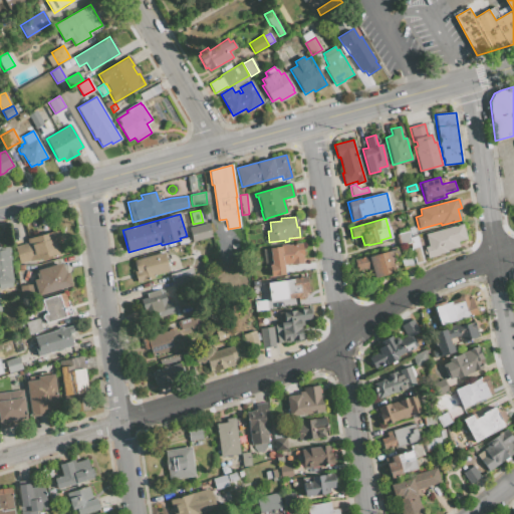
[(193,242),(212,237),(209,223),(189,228),(193,242)]
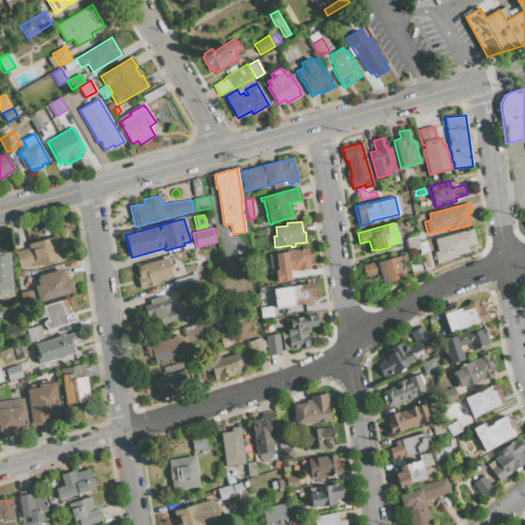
[(435,239),(438,251),(434,252),(437,264),(448,260),(448,259),(456,257),(456,255),(469,252),(468,247),(477,244),(472,229),(435,239)]
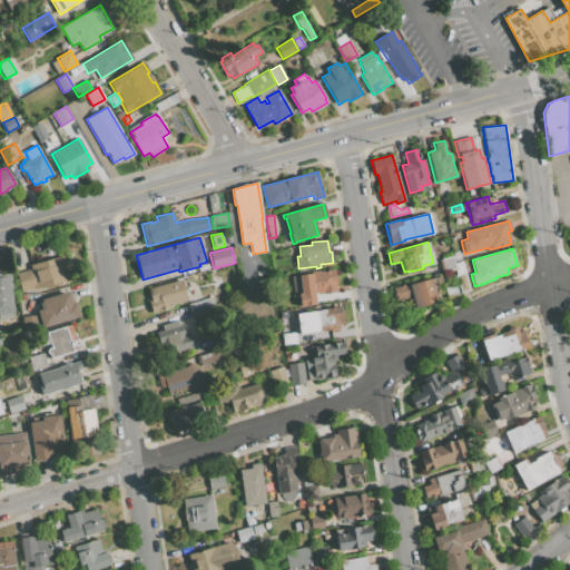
[(459,252),(461,261),(454,263),(452,253),(459,252)]
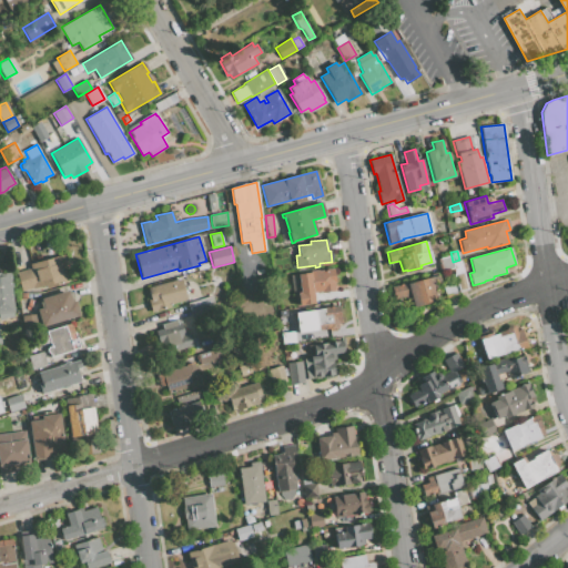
[(22,291),(33,287),(34,288),(44,285),(46,288),(68,283),(63,270),(69,269),(64,255),(30,265),(31,269),(17,273),(22,291)]
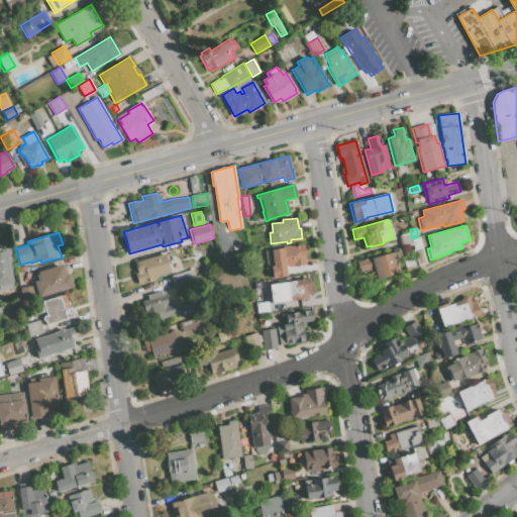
[(402,246),(412,243),(411,239),(409,233),(399,236),(402,246)]
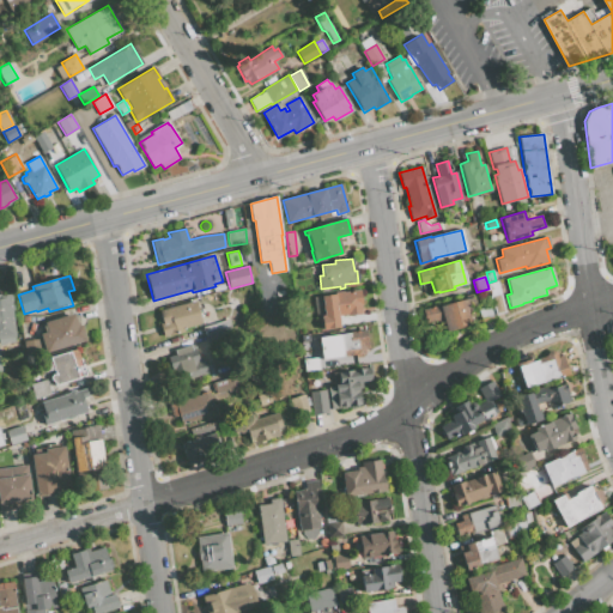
[(496,315),(505,313),(496,281),(487,284),(489,289),(496,315)]
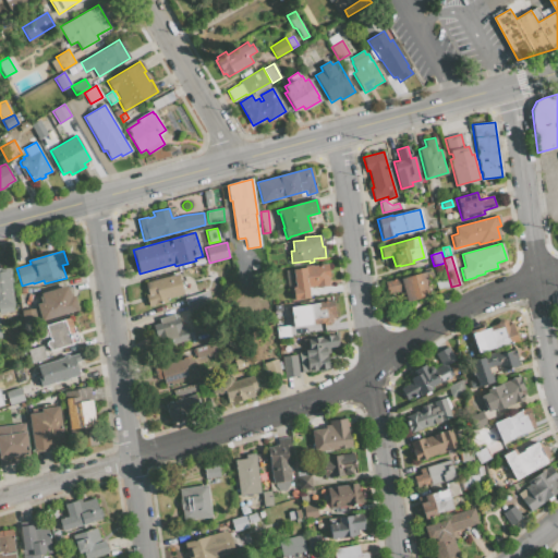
[(294,300),(310,298),(307,288),(316,287),(329,284),(328,278),(329,278),(327,264),(313,266),(313,265),(292,268),(294,288),(292,288),(294,300)]
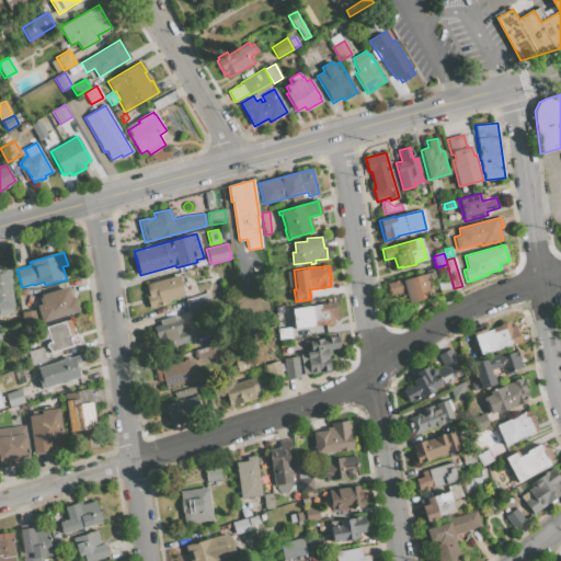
[(0,316),(2,316),(2,315),(14,312),(10,283),(12,283),(10,270),(0,270),(0,316)]
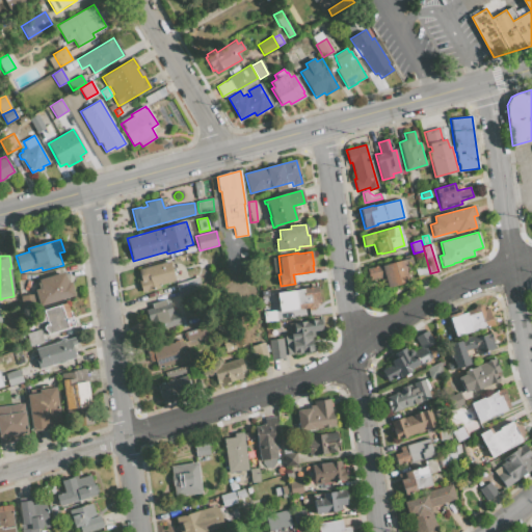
[(370,282),(379,278),(380,283),(384,282),(387,288),(410,282),(406,267),(413,266),(410,258),(380,266),(380,265),(367,268),(370,282)]
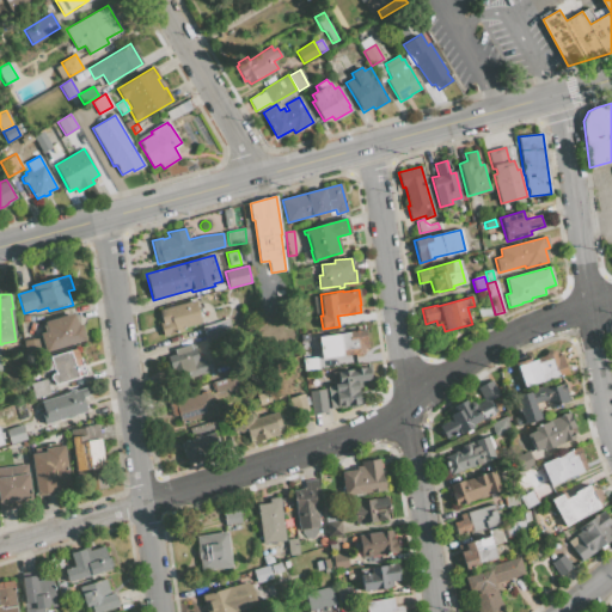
[(164,336),(184,331),(183,328),(202,323),(196,300),(159,310),(163,322),(160,323),(164,336)]
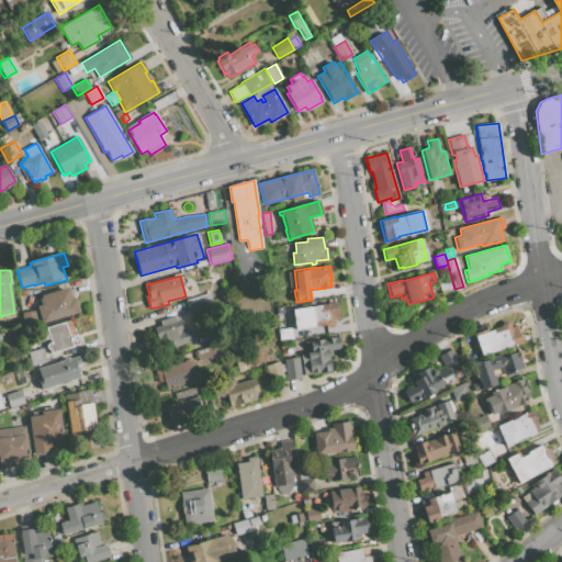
[(441,295),(452,292),(448,279),(438,282),(441,295)]
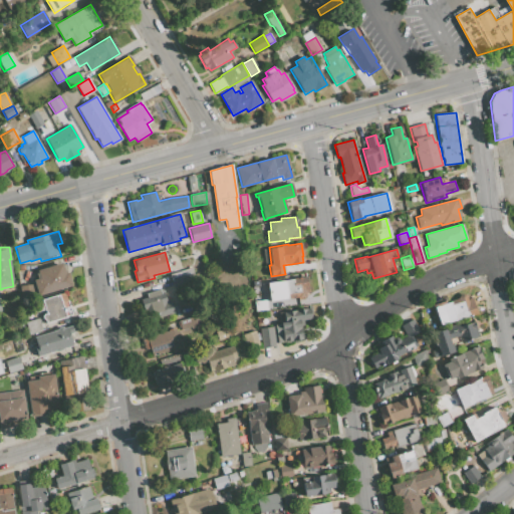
[(251,267),(258,267),(258,257),(250,258),(251,267)]
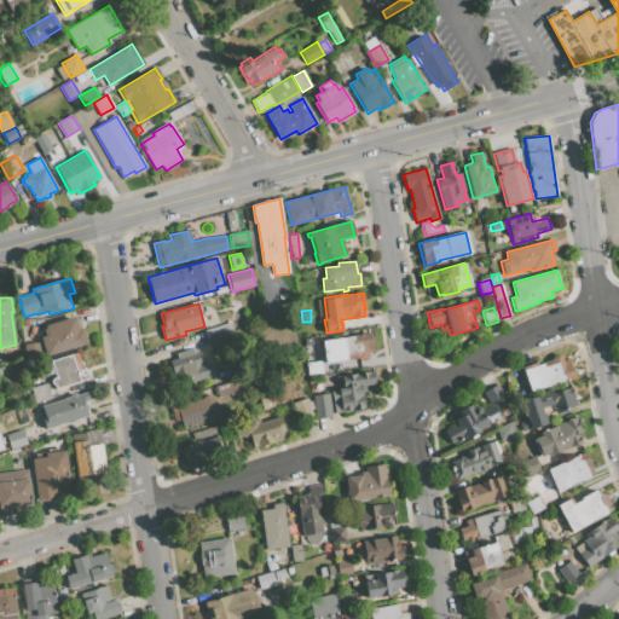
[(46,356),(87,343),(82,329),(79,330),(74,317),(45,325),(47,335),(40,337),(46,356)]
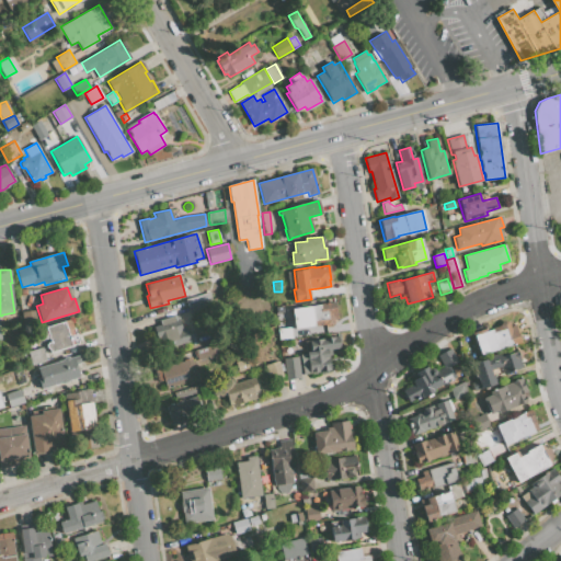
[(189,306),(208,300),(206,293),(186,299),(189,306)]
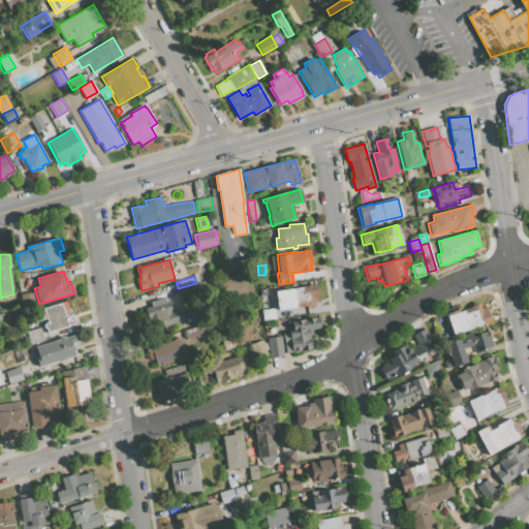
[(278,310),(305,306),(308,308),(313,308),(314,305),(314,301),(318,301),(316,284),(302,286),(302,287),(275,291),(278,310)]
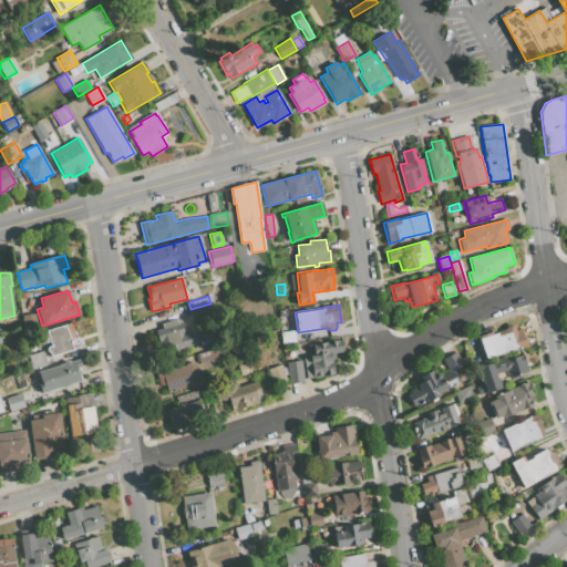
[(24,333),(39,331),(37,313),(22,316),(24,333)]
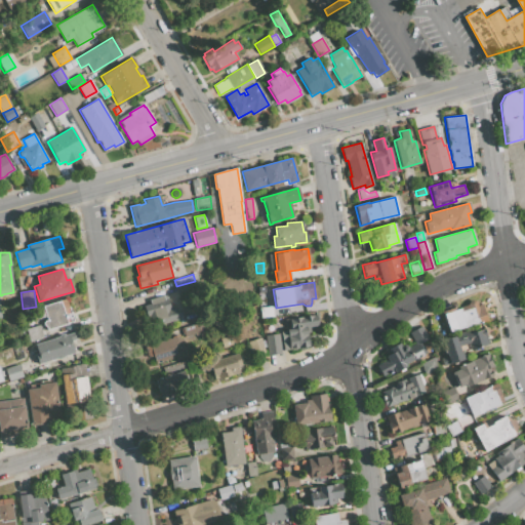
[(153,330),(163,327),(162,324),(177,320),(174,310),(170,311),(167,298),(163,299),(162,296),(150,300),(151,304),(145,306),(148,317),(149,317),(153,330)]
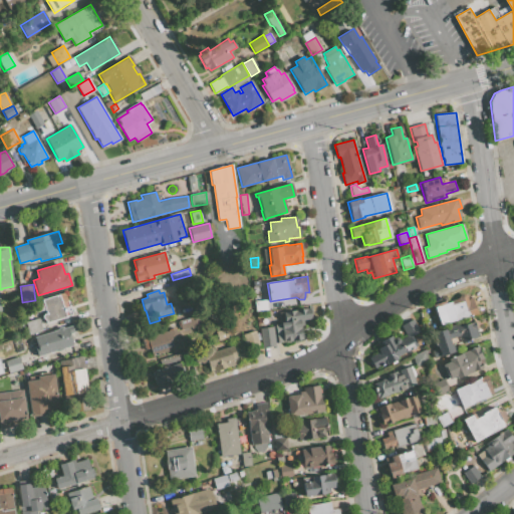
[(46,322),(65,316),(61,303),(67,302),(64,293),(33,303),(37,312),(45,309),(46,313),(44,314),(43,316),(43,318),(45,319),(46,322)]
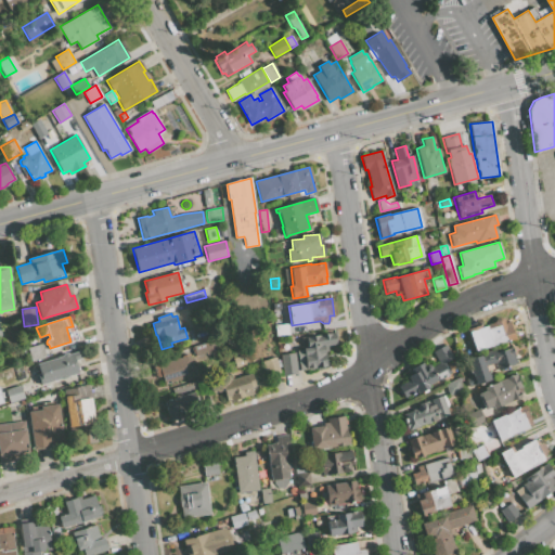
[(515,337),(510,322),(504,323),(503,319),(500,318),(495,319),(494,322),(481,327),(480,325),(467,330),(468,333),(469,332),(476,351),(515,337)]
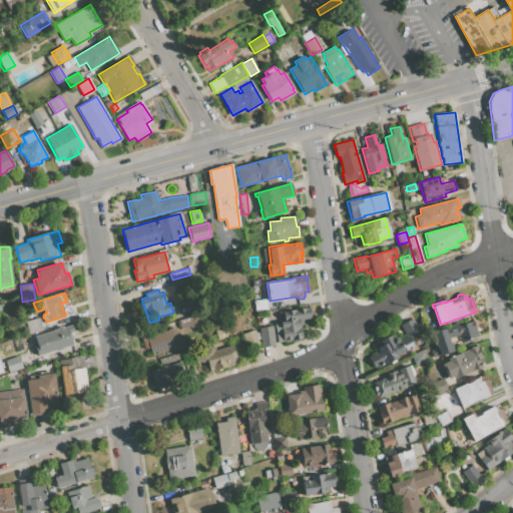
[(255,312),(267,310),(266,299),(253,301),(255,312)]
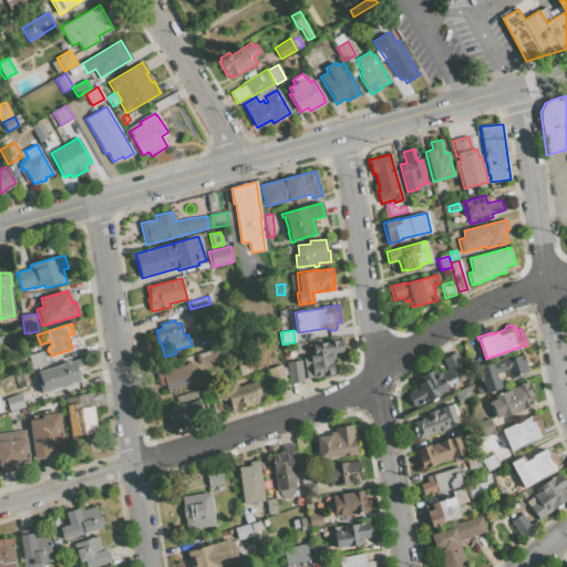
[(307,379),(333,374),(331,359),(336,359),(334,353),(343,352),(341,340),(311,344),(312,353),(309,353),(309,357),(303,358),(307,379)]
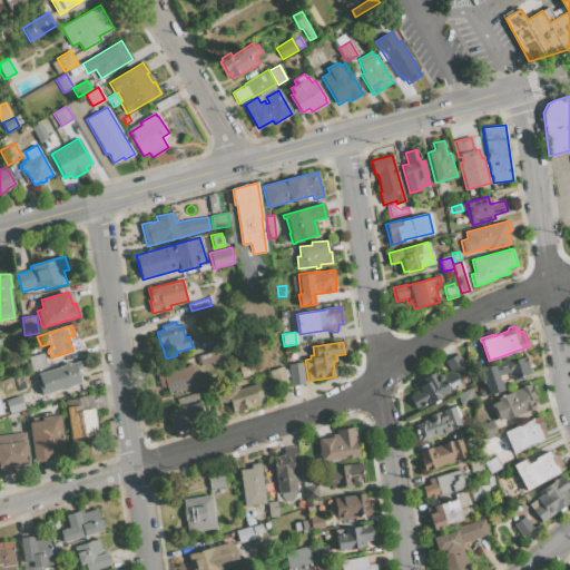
[(200,365),(227,356),(224,347),(198,356),(200,365)]
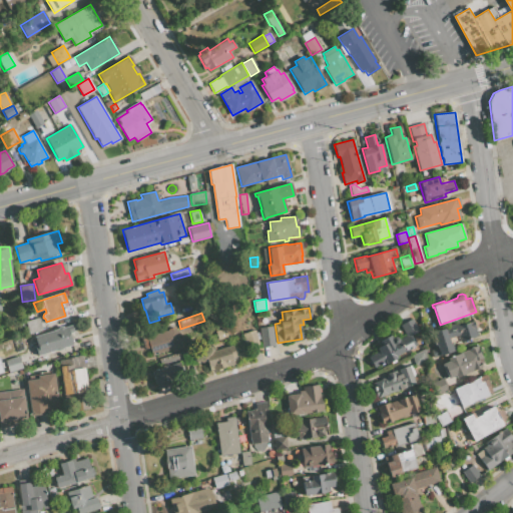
[(29,334),(42,329),(38,318),(25,322),(29,334)]
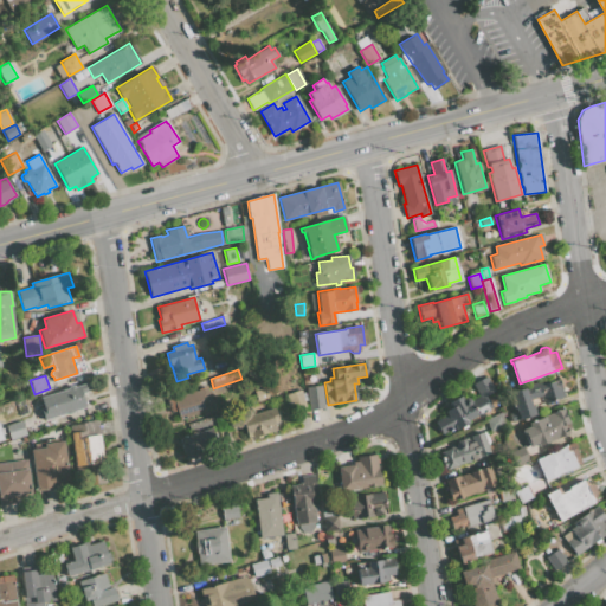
[(442,434),(453,427),(455,430),(468,423),(466,420),(491,406),(485,395),(495,389),(488,376),(487,378),(474,385),(477,392),(463,400),(461,395),(449,403),(451,407),(444,411),(447,416),(434,423),(442,434)]
